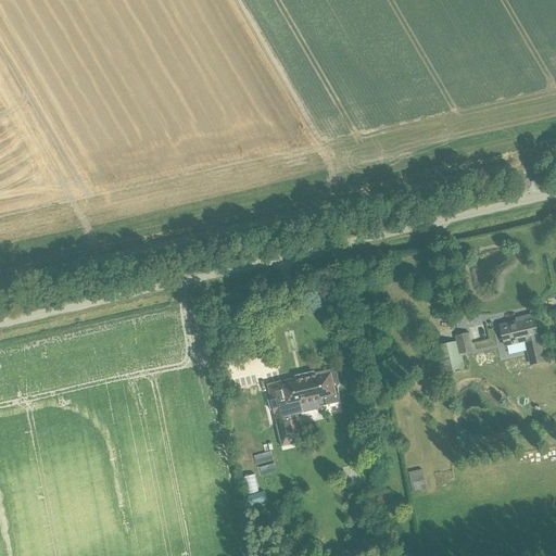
[(505,345),(521,342),(526,341),(532,365),(544,362),(539,338),(533,316),(523,318),(525,321),(518,324),(518,323),(501,327),(505,345)]
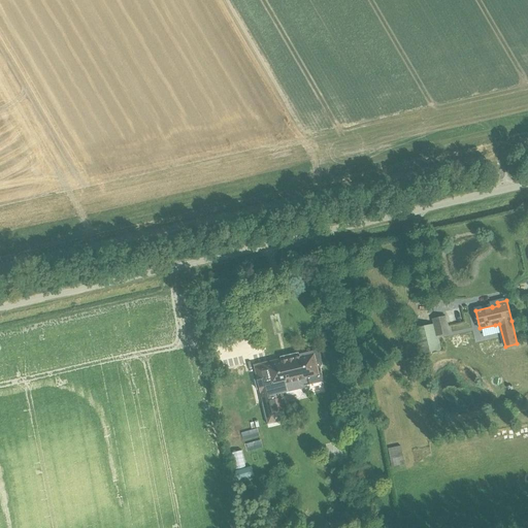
[(434,324),(415,329),(421,355),(440,350),(437,335),(449,333),(446,317),(433,320),(434,324)]
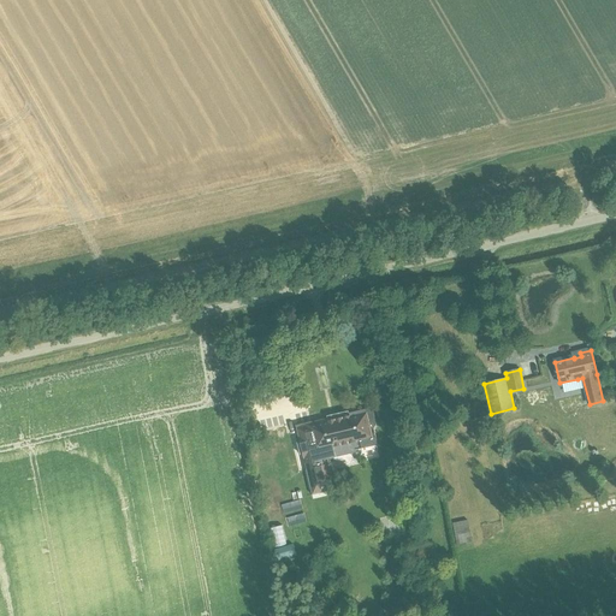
[(533,381),(526,385),(529,394),(538,389),(533,381)]
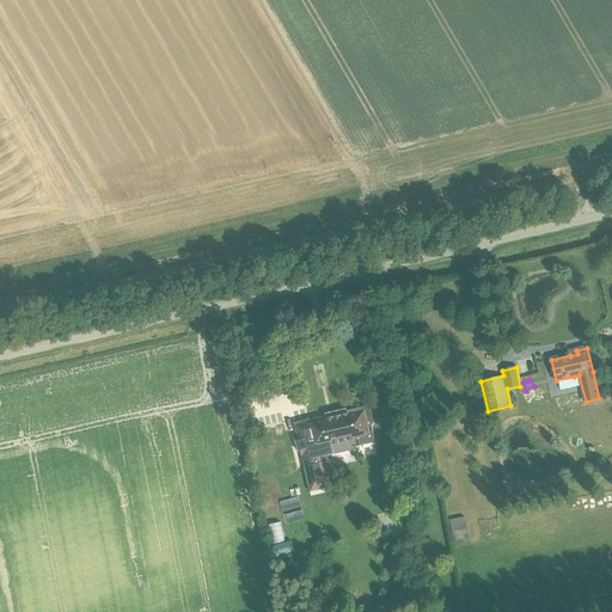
[(326,454),(347,450),(375,442),(367,407),(348,411),(348,415),(326,420),(328,427),(325,427),(325,428),(312,432),(308,420),(294,423),(311,493),(335,487),(329,461),(328,461),(326,454)]
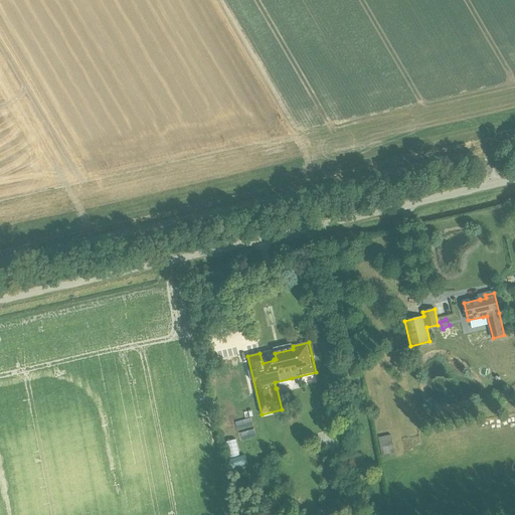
[(391,436),(378,438),(382,456),(395,454),(391,436)]
